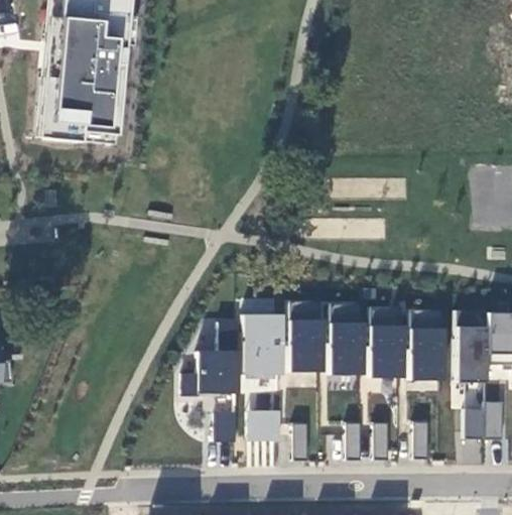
[(46,0),(34,136),(80,140),(82,130),(117,133),(129,0),(46,0)]
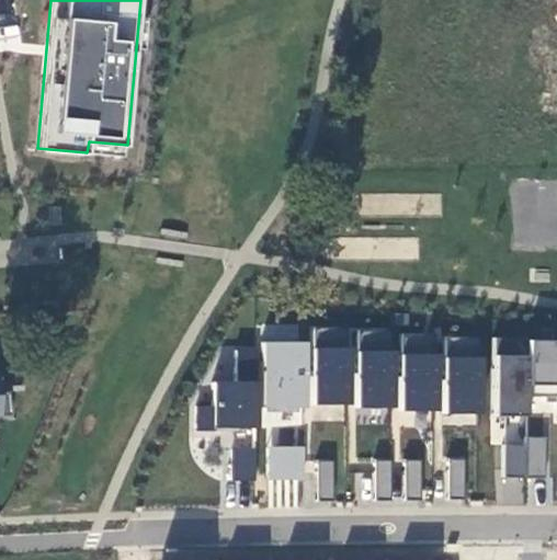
[(351,404),(350,328),(316,328),(316,404),(351,404)]
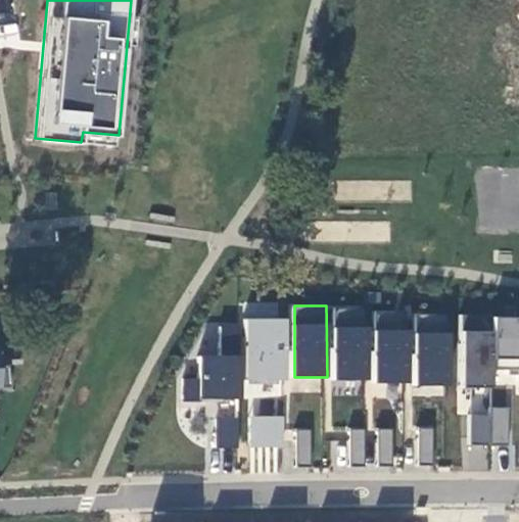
[(368,327),(368,309),(337,309),(337,326),(337,380),(368,380),(368,327)]
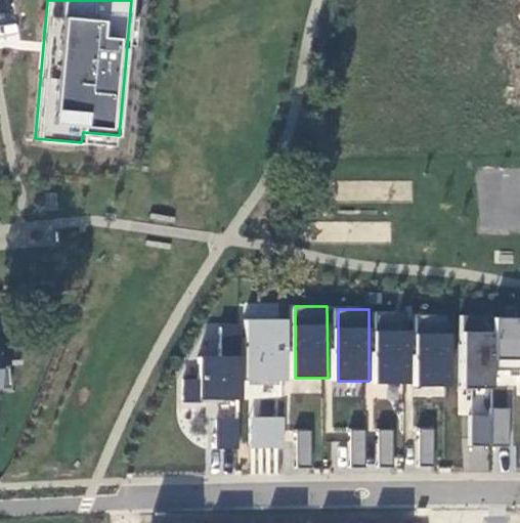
[(409,331),(409,313),(378,313),(378,330),(378,383),(409,384),(409,331)]
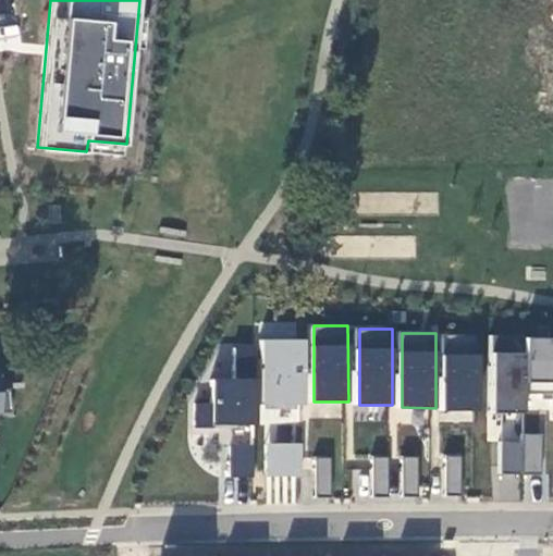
[(478,410),(478,336),(445,336),(444,410),(478,410)]
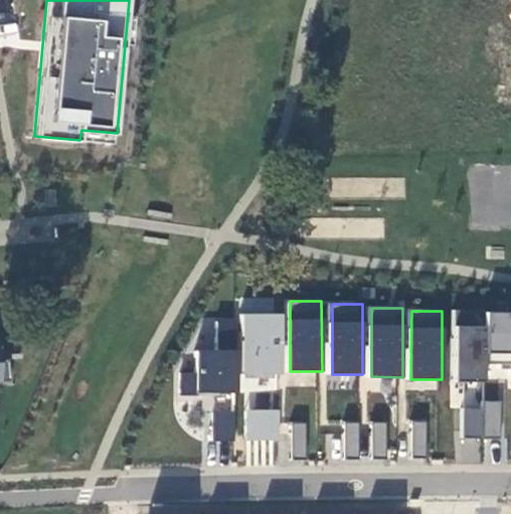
[(510,311),(455,312),(455,325),(456,382),(484,382),(483,364),(510,364),(510,311)]
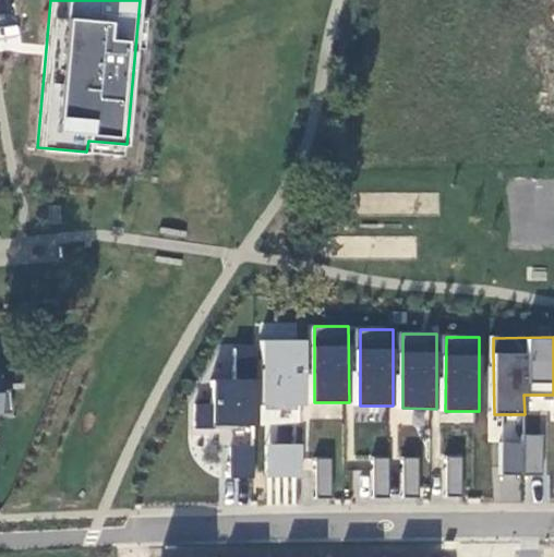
[(303,404),(303,340),(262,340),(261,349),(241,348),(241,378),(213,378),(213,407),(196,407),(196,430),(213,430),(213,426),(256,426),(257,404),(303,404)]
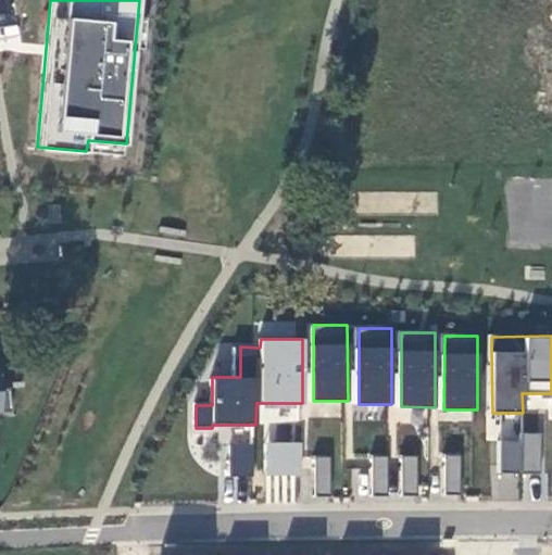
[(0,413),(17,411),(15,389),(0,390),(0,413)]
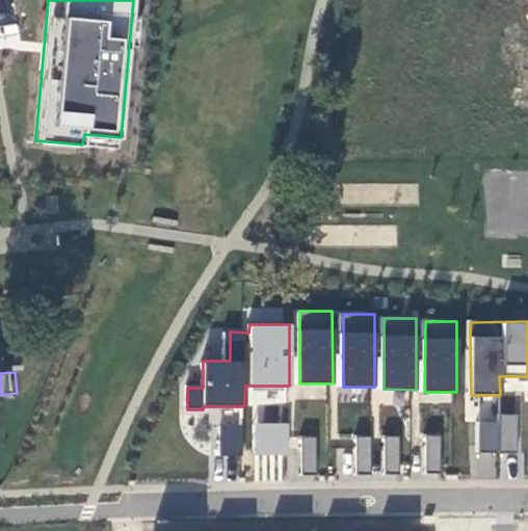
[(479,453),(520,454),(521,415),(500,415),(499,422),(480,421),(479,453)]
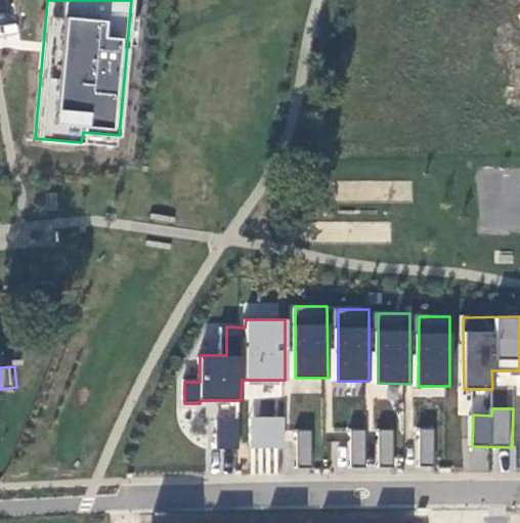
[(270,417),(254,417),(253,446),(269,447),(270,417)]
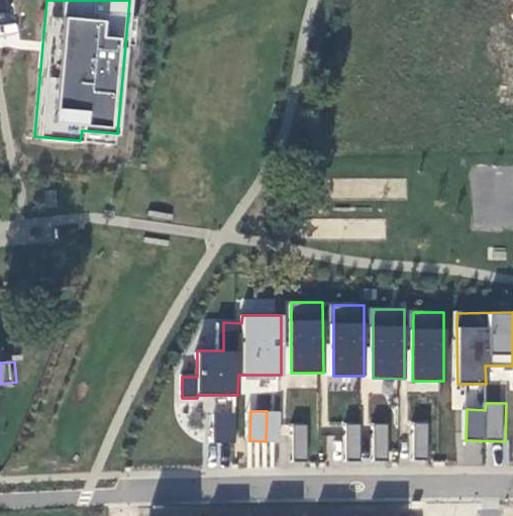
[(282,412),(267,411),(266,441),(282,441),(282,412)]
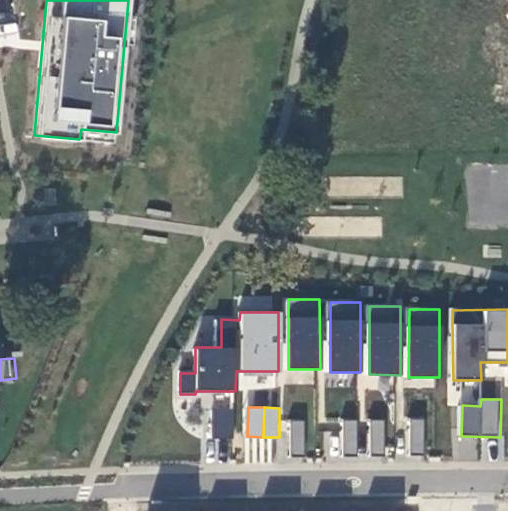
[(235,409),(214,409),(213,437),(234,438),(235,409)]
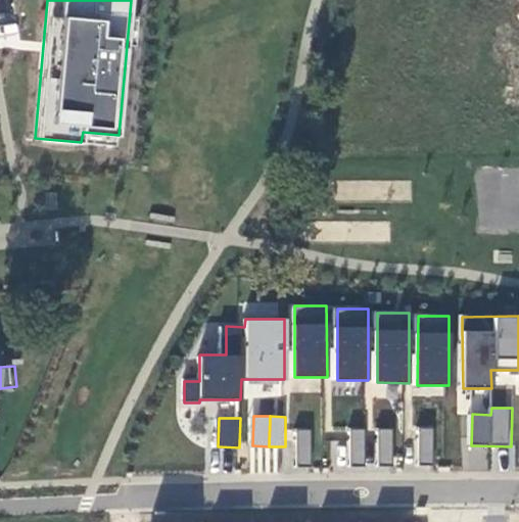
[(433,428),(420,427),(419,462),(432,463),(433,428)]
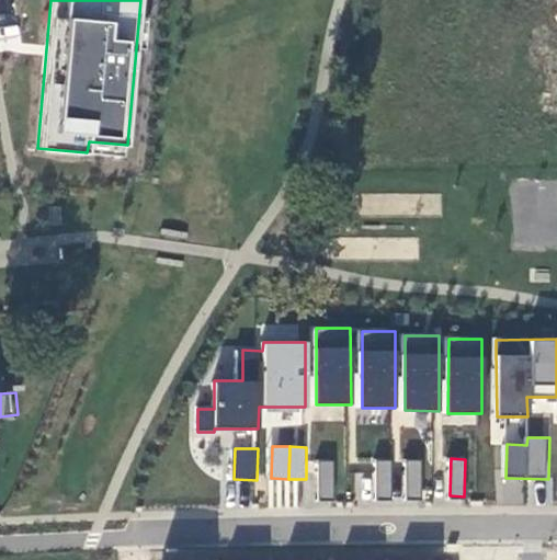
[(390,460),(377,459),(376,498),(389,498),(390,460)]
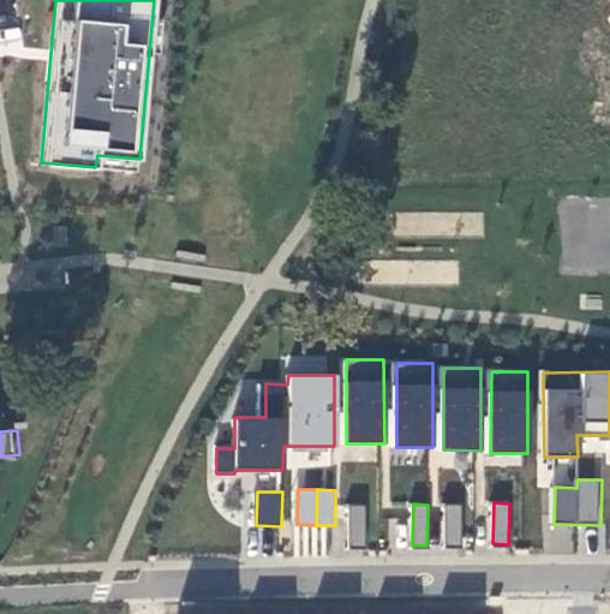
[(461,505),(446,504),(444,546),(460,546),(461,505)]
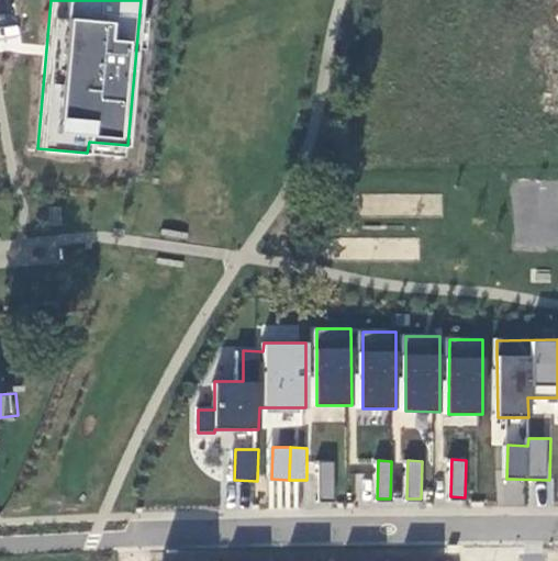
[(335,461),(321,461),(320,498),(334,500),(335,461)]
